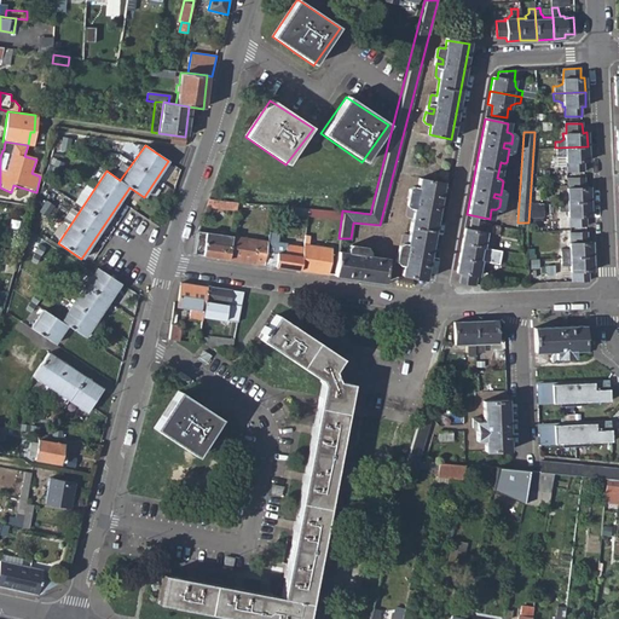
[(588,146),(555,148),(555,155),(561,155),(563,157),(563,161),(567,161),(567,172),(584,171),(584,161),(588,161),(588,146)]
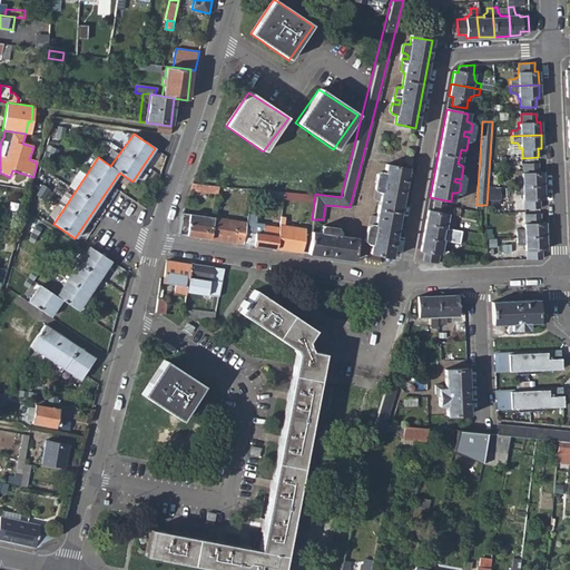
[(518,179),(513,180),(513,187),(543,186),(542,173),(538,173),(538,164),(522,165),(523,174),(521,174),(521,178),(518,179)]
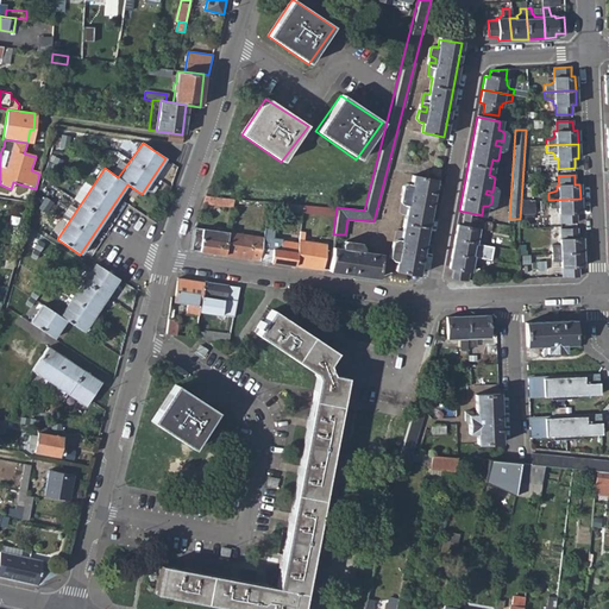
[(390,250),(389,257),(393,261),(397,262),(395,271),(418,275),(435,181),(413,176),(412,183),(407,182),(403,184),(402,192),(405,192),(410,193),(409,198),(403,196),(401,206),(402,209),(407,209),(403,232),(399,231),(396,232),(394,245),(400,248),(399,251),(393,250),(390,250)]
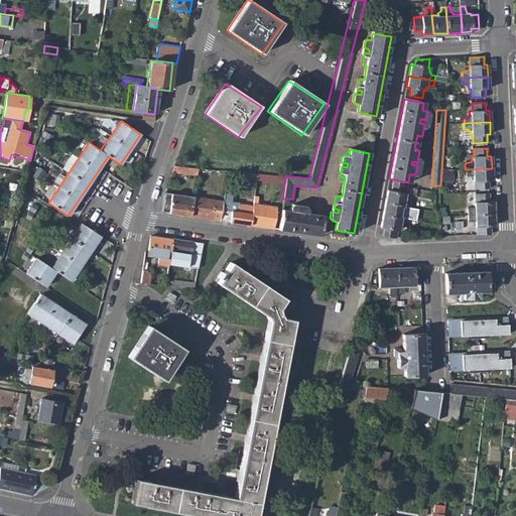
[(178,166),(177,172),(197,175),(198,168),(178,166)]
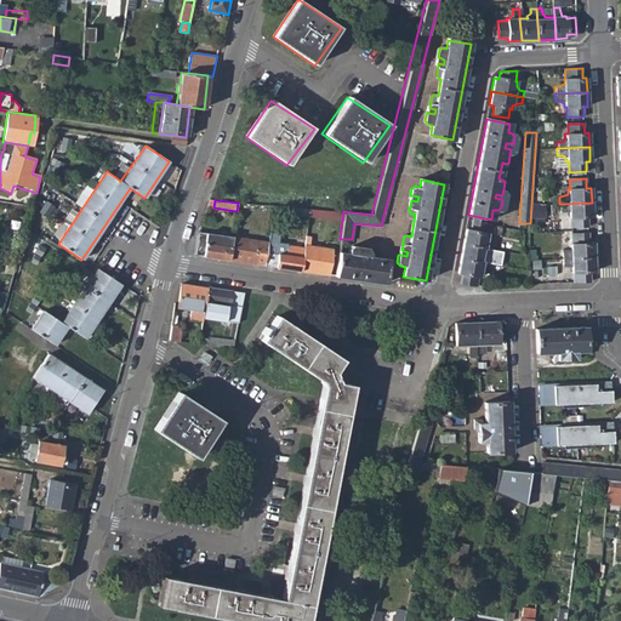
[(592,203),(559,204),(559,210),(565,209),(568,212),(568,217),(571,217),(571,226),(588,226),(587,216),(592,216),(592,203)]
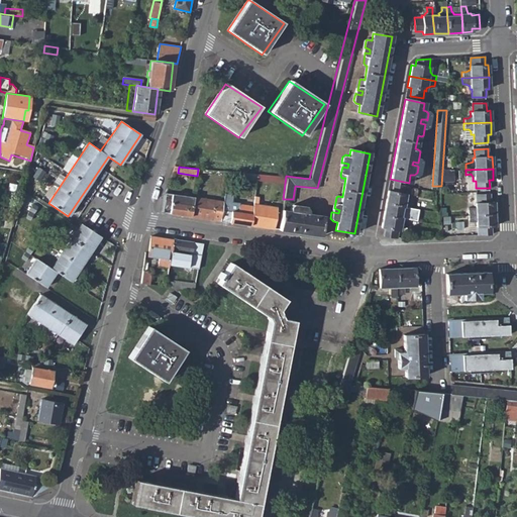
[(388,192),(386,203),(411,207),(412,202),(408,202),(406,199),(406,195),(405,194),(407,187),(393,184),(391,192),(388,192)]
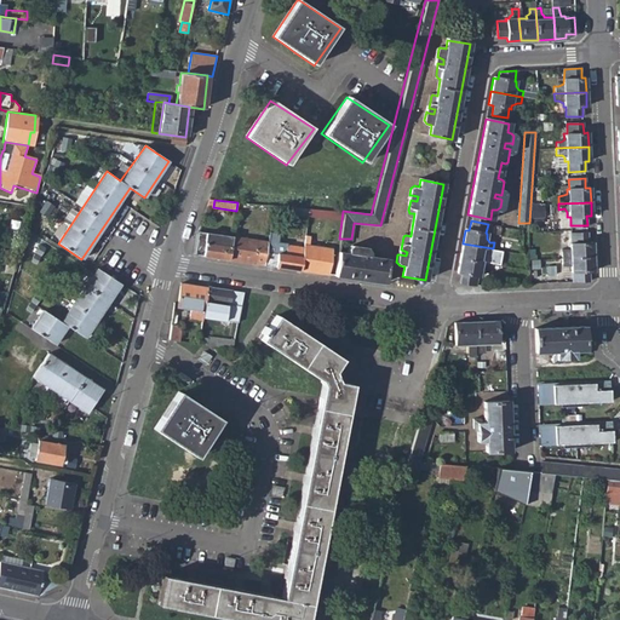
[(199,231),(195,254),(229,259),(233,237),(199,231)]
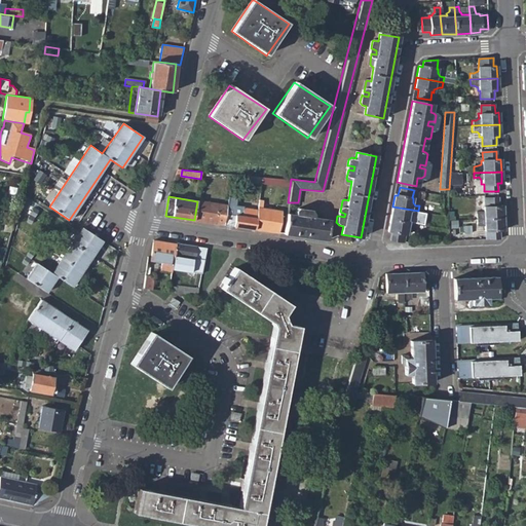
[(480,213),(476,213),(476,219),(503,218),(502,207),(498,207),(498,198),(484,198),(485,207),(482,207),(482,211),(480,213)]
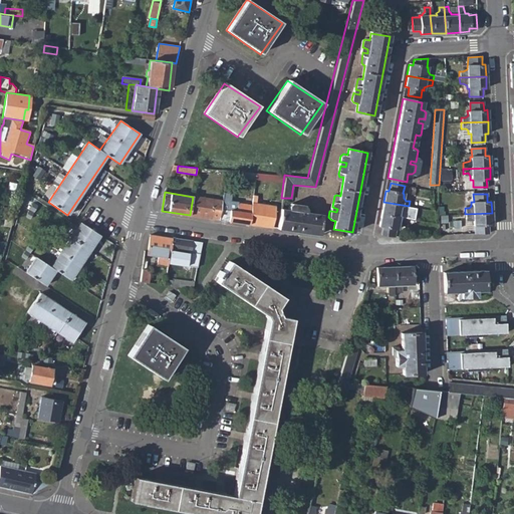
[(193,197),(190,215),(219,220),(222,204),(222,201),(197,197),(193,197)]
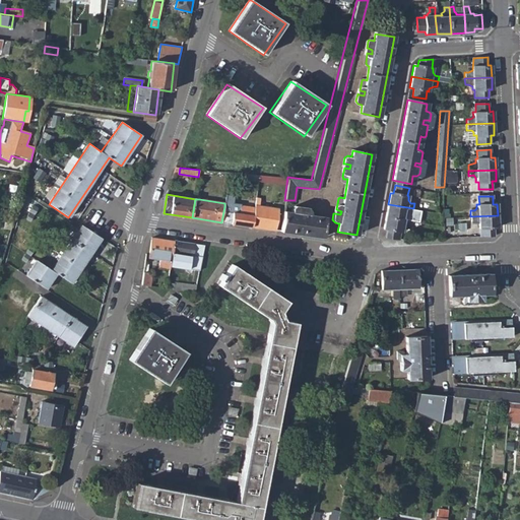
[(388,204),(386,217),(404,220),(405,216),(409,214),(412,214),(413,208),(388,204)]
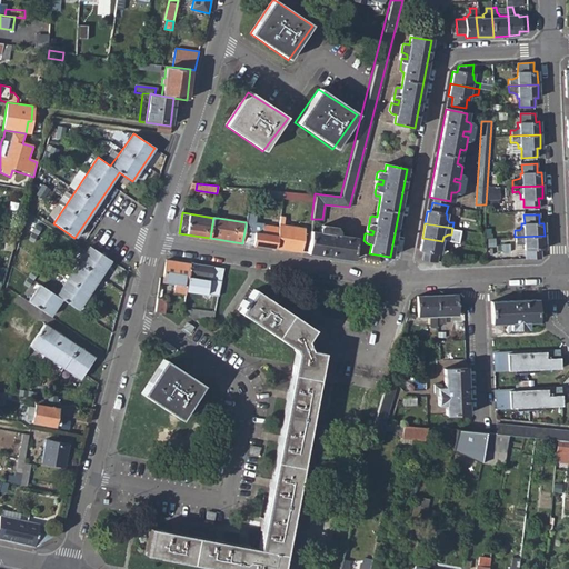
[(246,226),(242,243),(276,248),(278,227),(263,225),(262,227),(262,233),(252,232),(253,226),(246,226)]
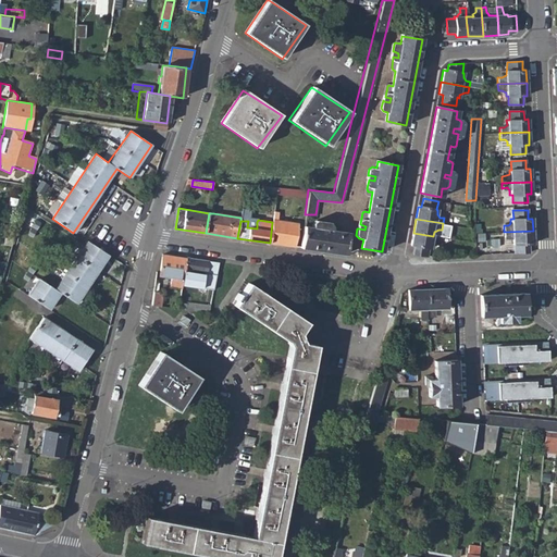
[(272,222),(270,243),(295,247),(298,223),(276,220),(273,220),(272,222)]
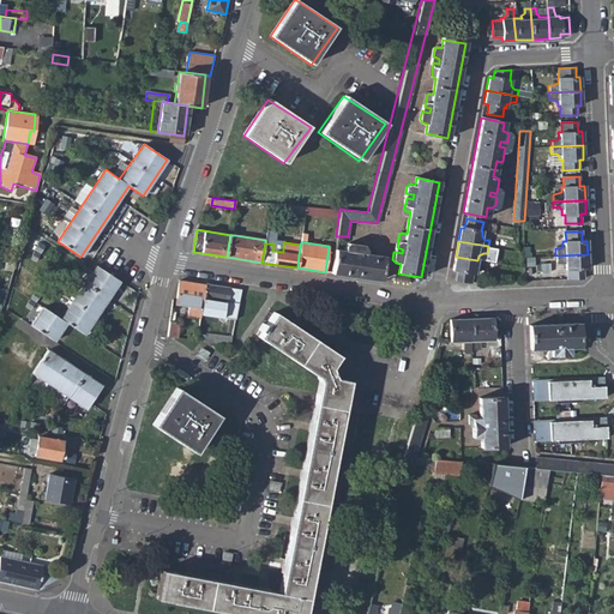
[(333,250),(331,272),(379,280),(383,257),(374,256),(374,250),(372,248),(360,246),(359,253),(354,252),(355,245),(355,244),(347,242),(343,245),(342,251),(333,250)]
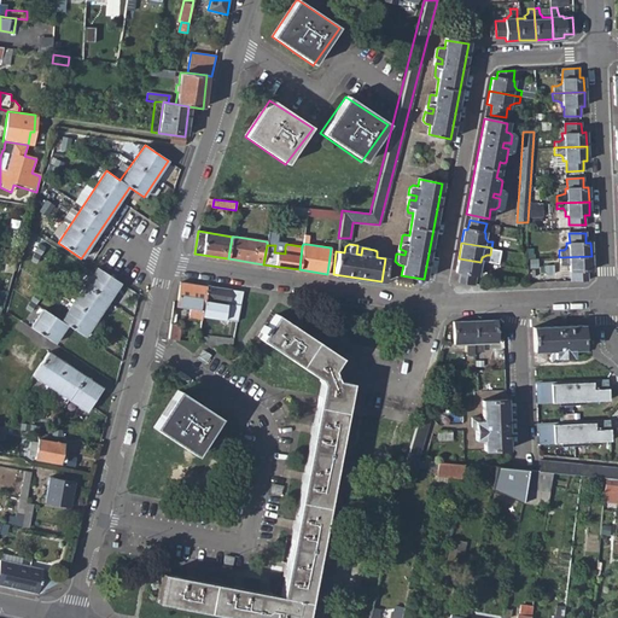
[(592,256),(559,257),(559,264),(564,263),(567,267),(567,269),(570,269),(571,280),(587,280),(587,269),(592,269),(592,256)]
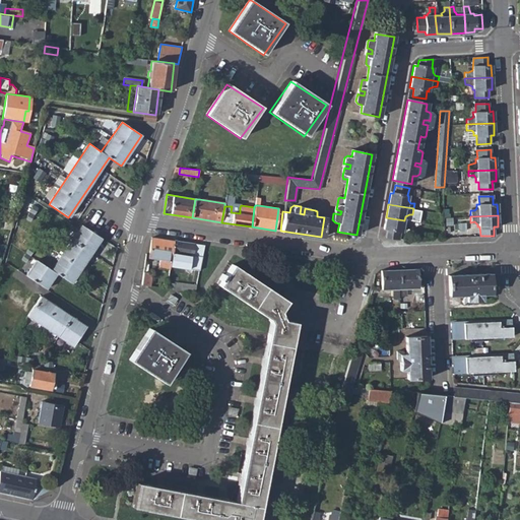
[(386,217),(383,229),(387,230),(386,237),(399,239),(402,228),(406,225),(410,226),(410,222),(404,220),(386,217)]
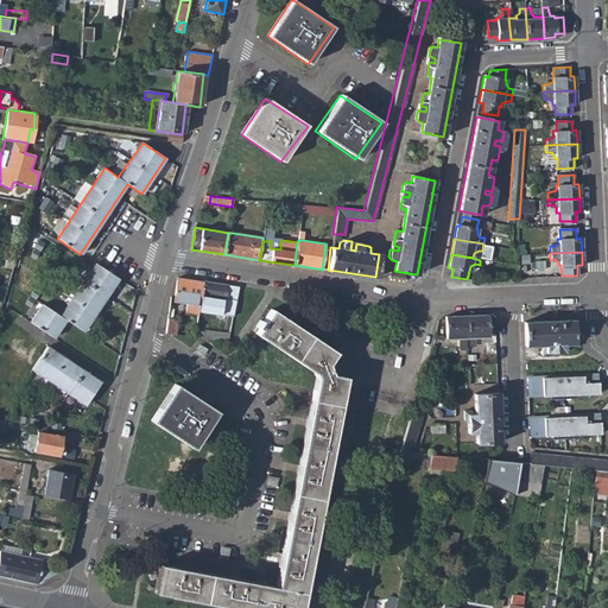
[(119,279),(95,263),(61,315),(56,311),(44,304),(31,323),(54,337),(67,321),(83,330),(119,279)]
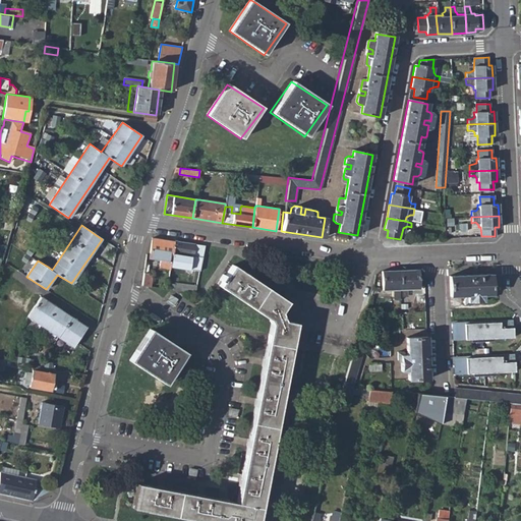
[(152,237),(149,258),(160,259),(171,262),(174,241),(152,237)]
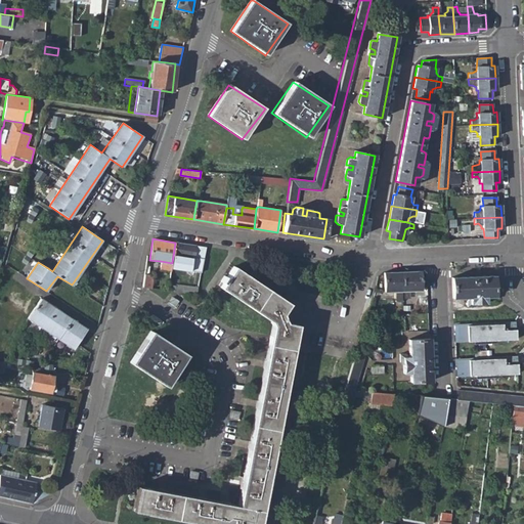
[(172,263),(171,267),(185,270),(188,257),(192,258),(194,246),(175,243),(172,263)]
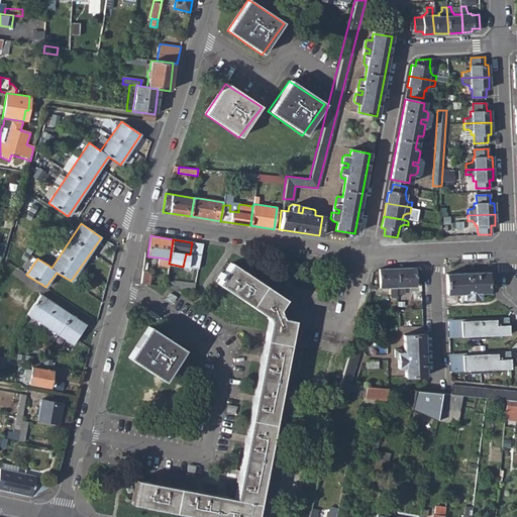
[(190,254),(190,255),(196,255),(200,255),(202,243),(192,242),(190,254)]
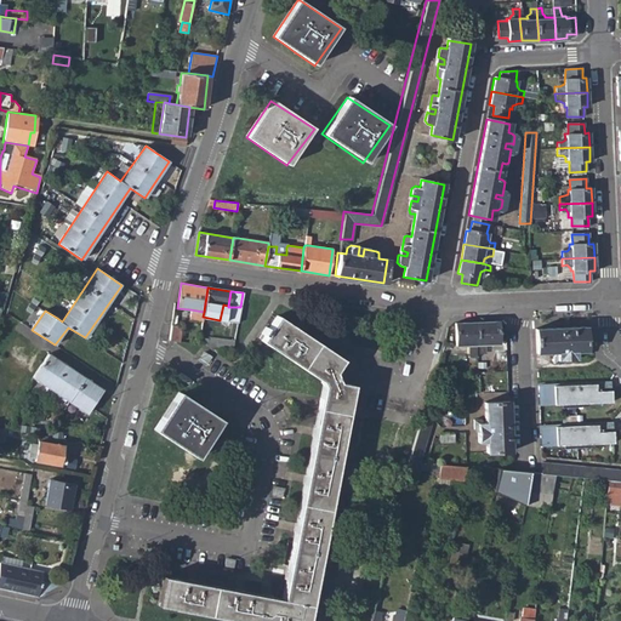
[(343,359),(278,315),(261,340),(322,381),(280,598),(161,575),(158,604),(243,620),(307,620),(347,417),(354,383),(339,381),(336,370),(343,359)]
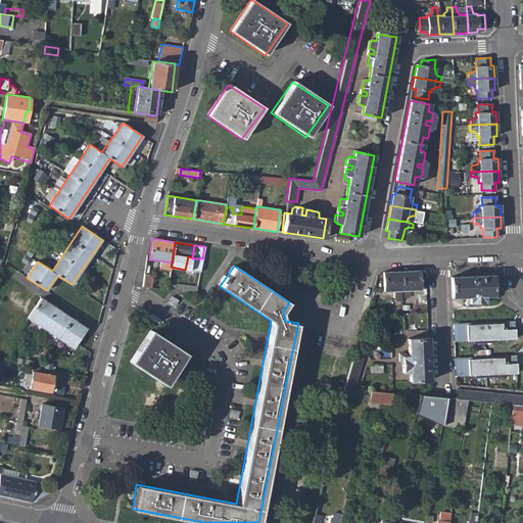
[(419,271),(383,272),(384,289),(394,289),(401,288),(420,288),(419,271)]
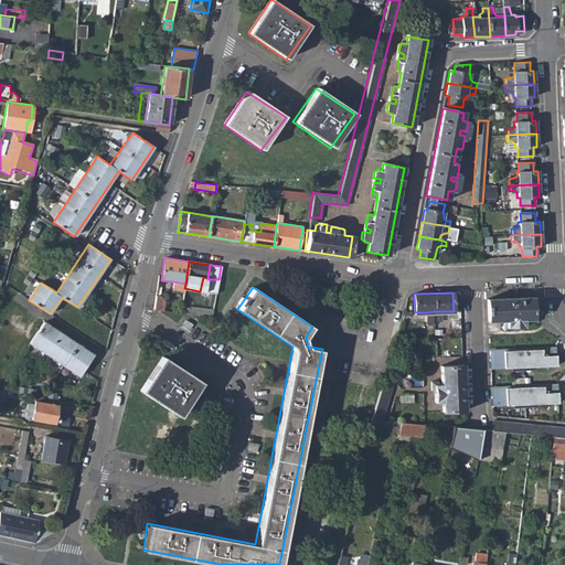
[(155,296),(153,309),(162,311),(164,297),(155,296)]
